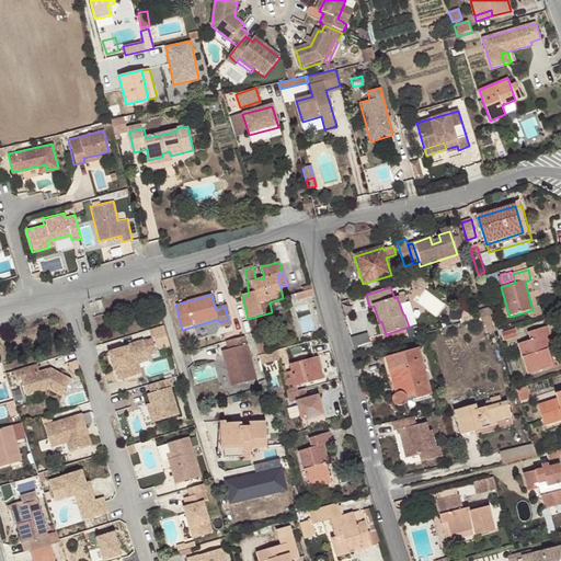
[(315,300),(313,295),(298,299),(300,305),(315,300)]
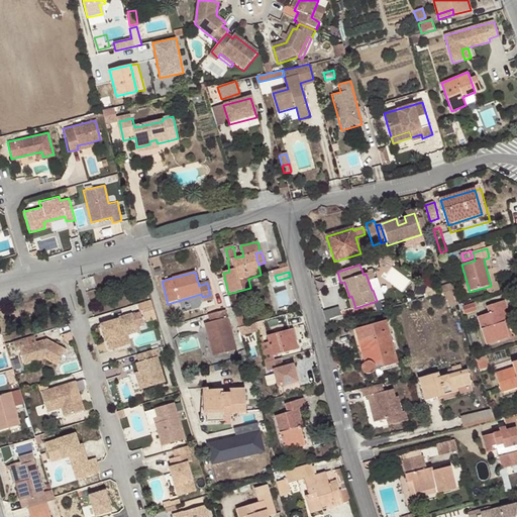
[(371,273),(366,274),(372,290),(373,290),(375,289),(371,273)]
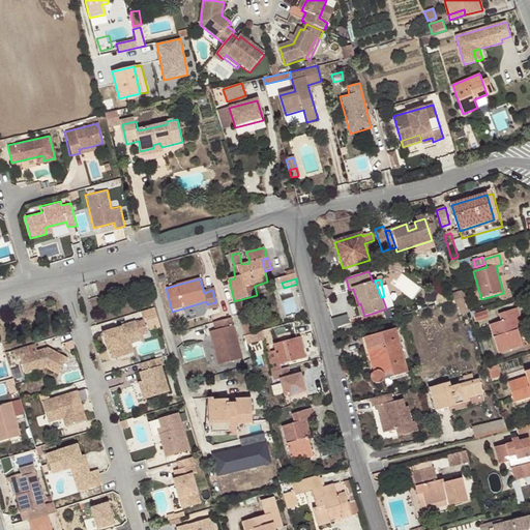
[(476,300),(481,299),(478,289),(472,290),(476,300)]
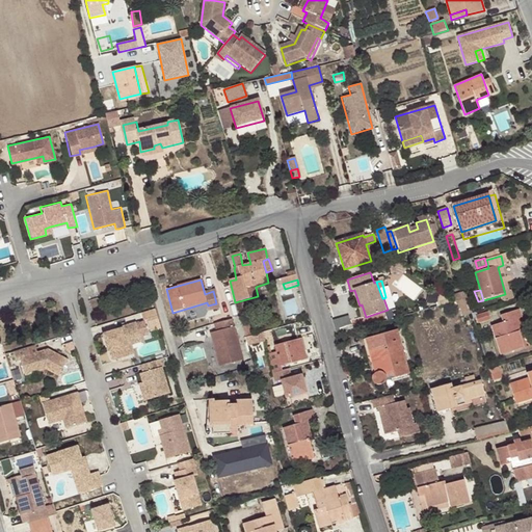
[(452,303),(459,301),(457,294),(450,296),(452,303)]
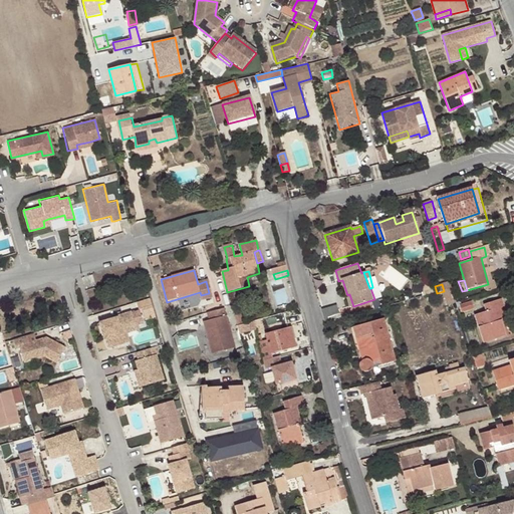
[(487,312),(475,316),(484,343),(506,335),(501,318),(502,317),(500,309),(504,307),(502,300),(484,305),(487,312)]
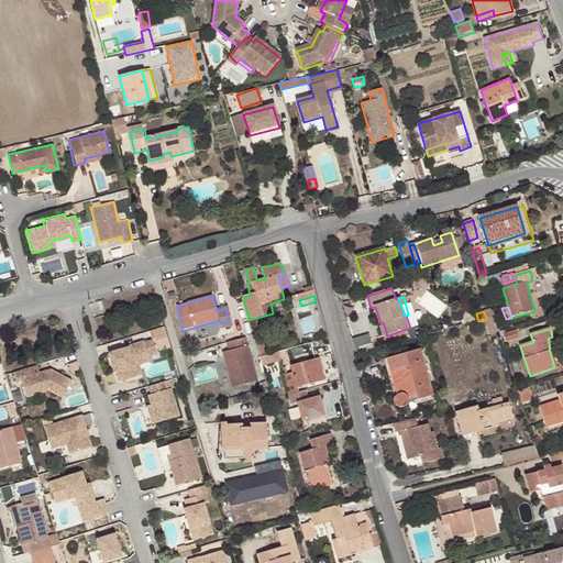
[(257,382),(244,339),(225,344),(229,353),(222,354),(233,389),(257,382)]
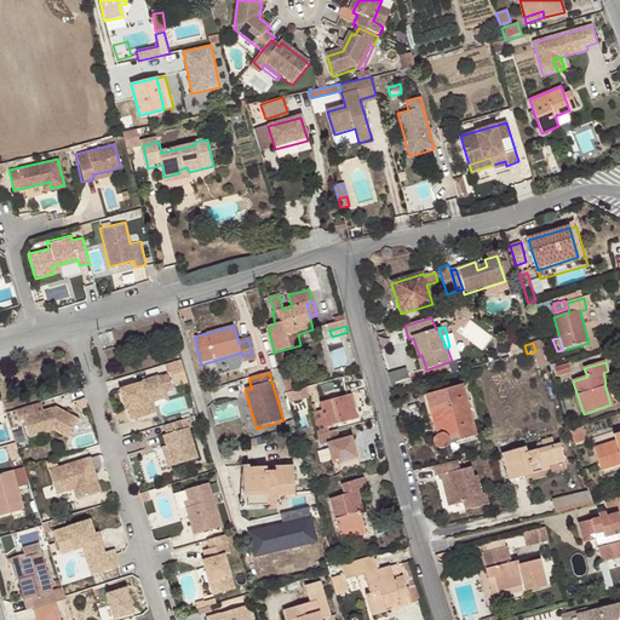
[(164,390),(158,374),(139,379),(139,380),(119,388),(126,408),(128,407),(132,418),(150,412),(145,396),(164,390)]
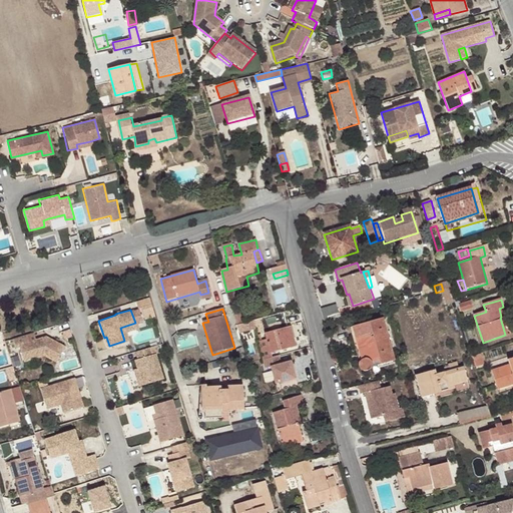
[(234,320),(236,327),(245,324),(241,310),(232,312),(234,320)]
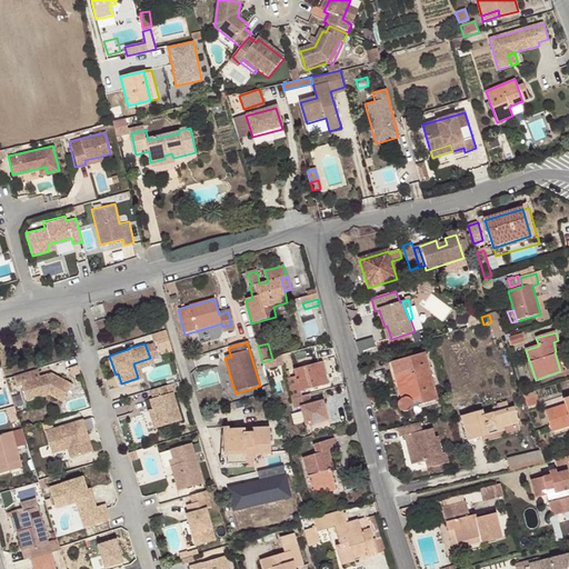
[(437,400),(423,352),(391,362),(395,375),(400,373),(407,399),(405,399),(402,399),(401,399),(400,400),(398,401),(398,403),(398,405),(398,407),(399,409),(401,411),(403,412),(406,411),(408,410),(410,408),(411,406),(410,403),(420,400),(422,405),(437,400)]
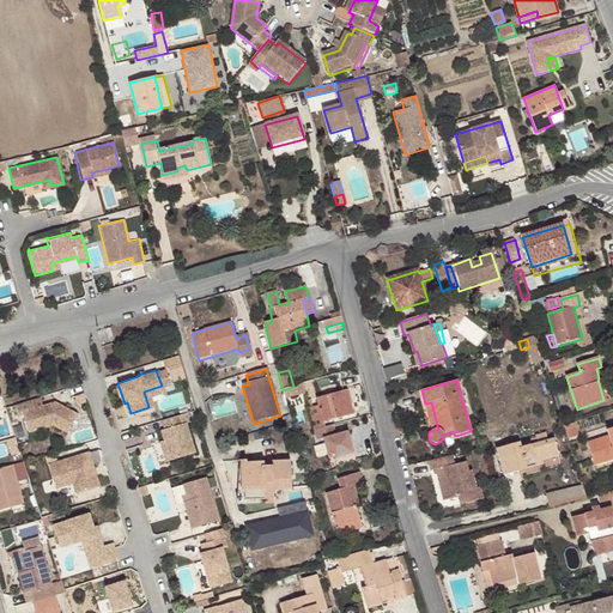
[(163,392),(162,386),(144,392),(149,407),(155,406),(151,395),(163,392)]
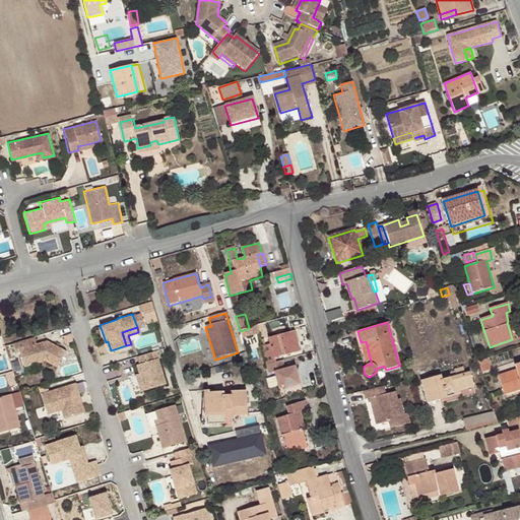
[(295,331),(268,337),(269,344),(261,346),(266,365),(274,363),(273,355),(286,352),(286,355),(300,351),(295,331)]
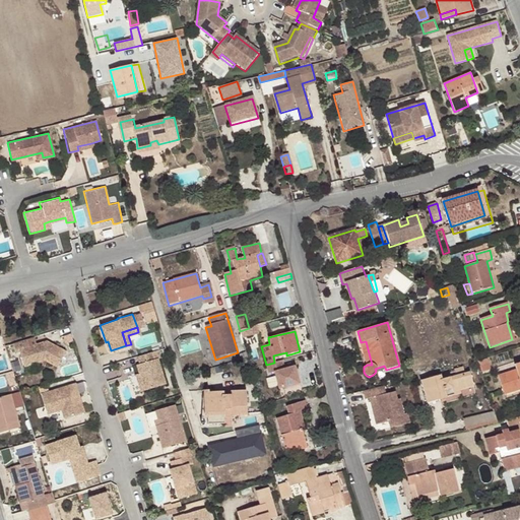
[(29,346),(27,338),(13,343),(15,351),(19,350),(25,367),(46,360),(58,367),(66,350),(47,340),(29,346)]
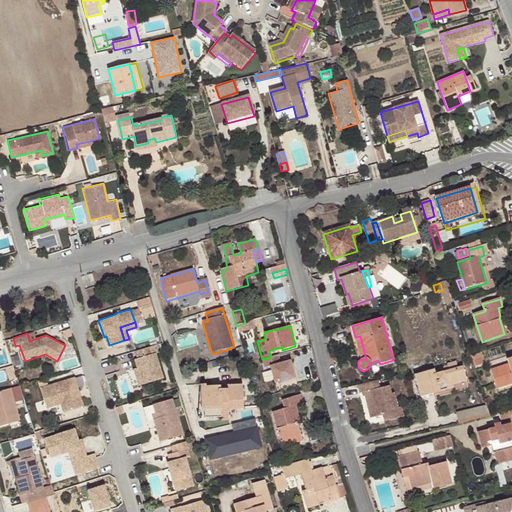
[(149,345),(135,350),(137,357),(134,358),(136,366),(142,383),(163,376),(155,351),(152,352),(149,345)]
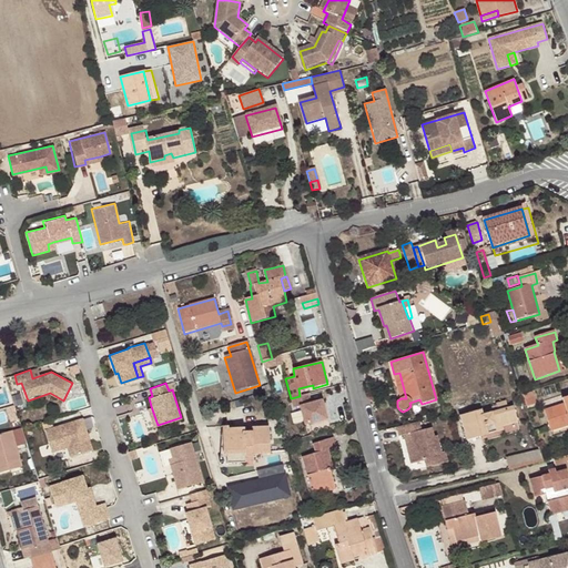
[(300,396),(291,398),(293,407),(300,405),(304,425),(326,421),(322,402),(311,403),(308,394),(300,396)]
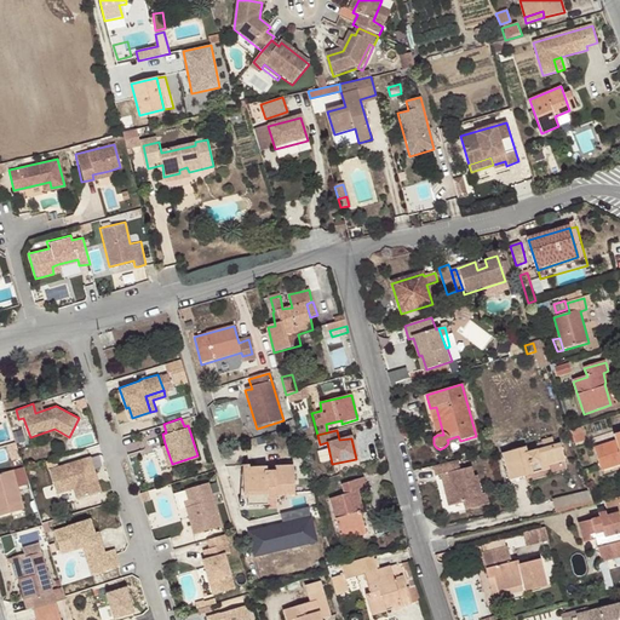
[(619,434),(614,436),(616,441),(595,448),(602,471),(619,465),(619,434)]
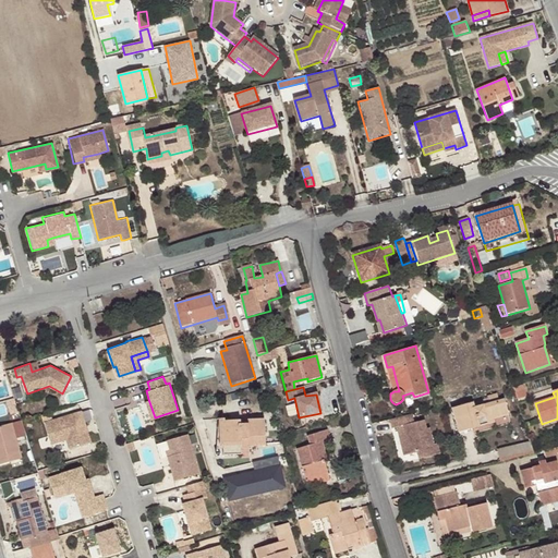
[(150,419),(155,417),(148,399),(145,400),(150,419)]
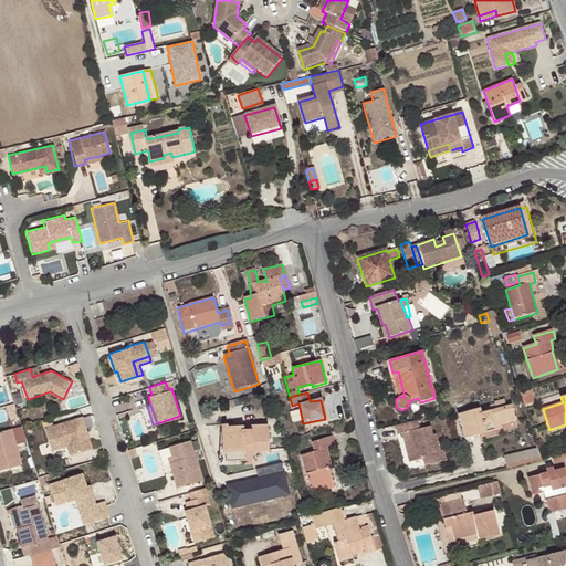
[(479,409),(458,415),(464,438),(494,430),(493,427),(515,421),(511,405),(480,412),(479,409)]
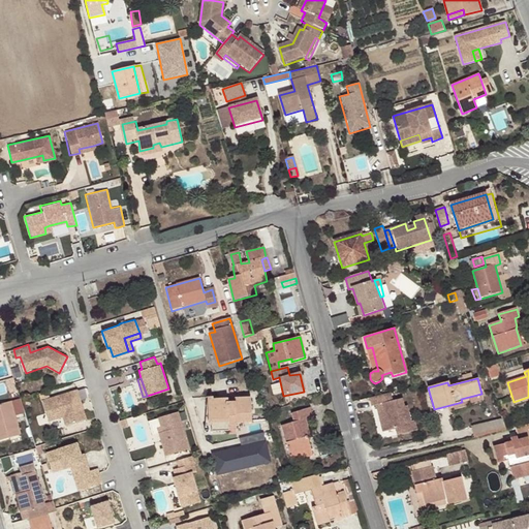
[(78,390),(42,400),(49,421),(63,416),(66,425),(86,418),(83,408),(80,409),(79,406),(82,405),(78,390)]
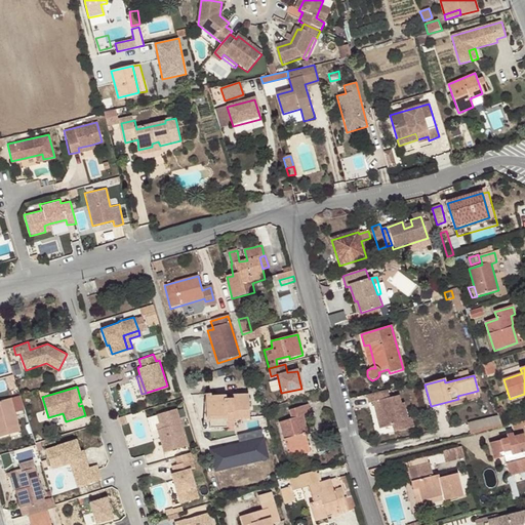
[(387,391),(366,396),(368,404),(373,403),(378,402),(381,414),(376,415),(379,430),(392,427),(394,433),(413,429),(410,418),(407,419),(403,404),(400,404),(399,396),(389,399),(387,391)]
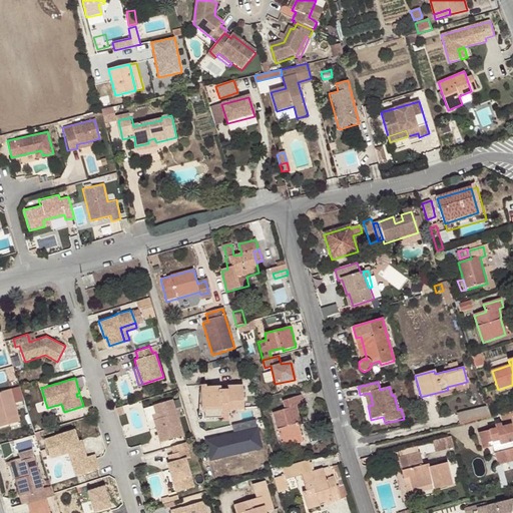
[(209,387),(204,387),(205,409),(208,409),(228,408),(228,411),(244,410),(242,386),(210,388),(209,387)]
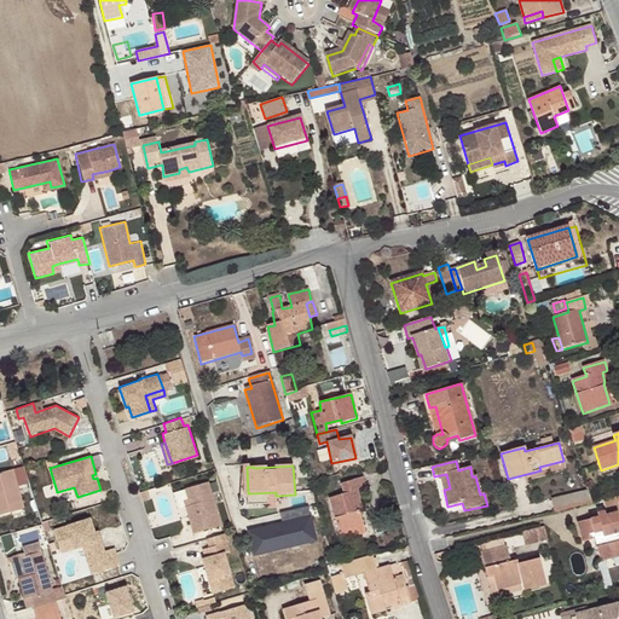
[(16,470),(0,473),(0,516),(27,509),(16,470)]
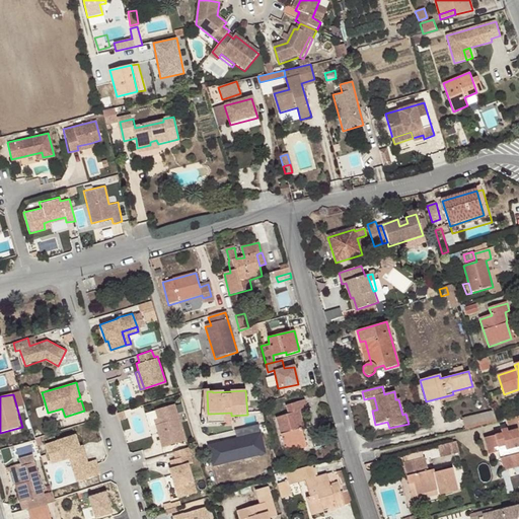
[(300,426),(303,425),(299,413),(307,410),(305,400),(286,406),(288,415),(276,419),(284,446),(304,440),(302,431),(300,426)]
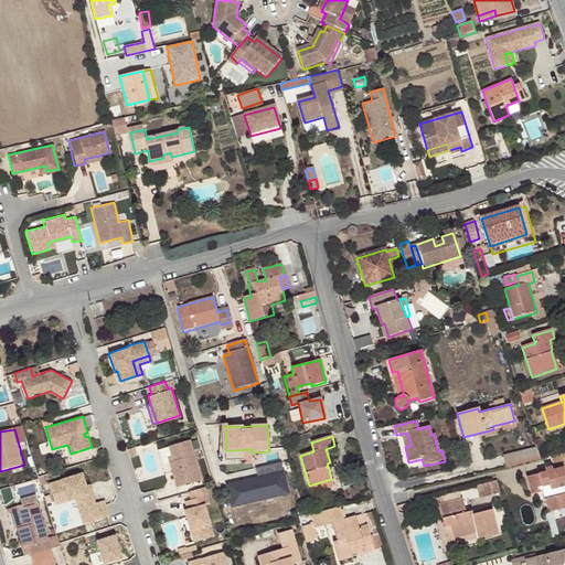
[(170,462),(177,487),(202,479),(190,440),(169,446),(172,456),(173,461),(170,462)]
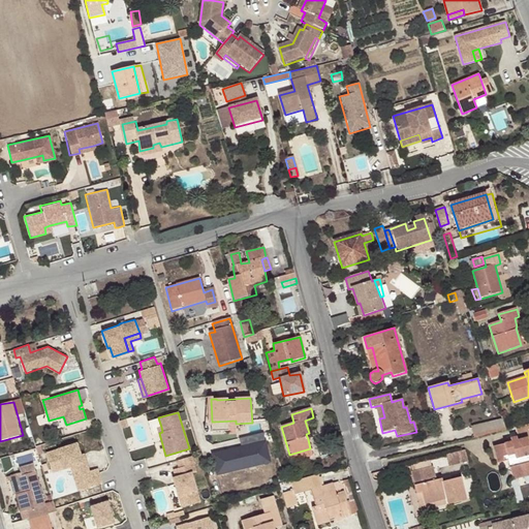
[(501,423),(500,419),(470,428),(472,438),(485,435),(504,431),(501,423)]
